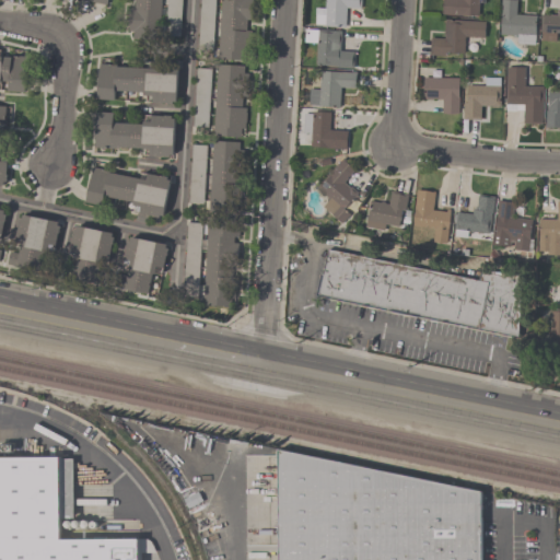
[(161,0),(159,41),(131,38),(132,32),(127,31),(129,8),(133,8),(133,0),(161,0)]
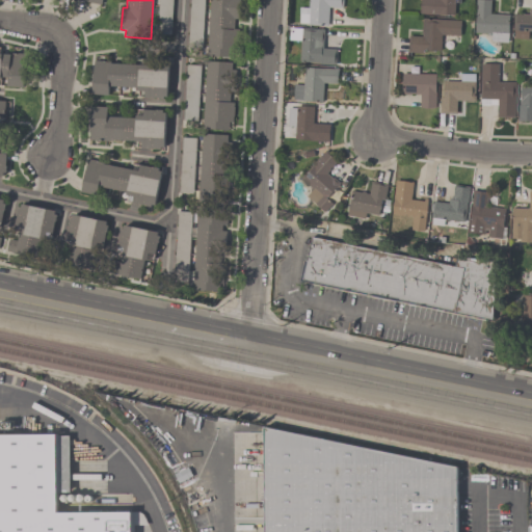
[(207,57),(209,0),(237,0),(237,19),(234,19),(234,29),(237,29),(236,52),(233,51),(232,58),(207,57)]
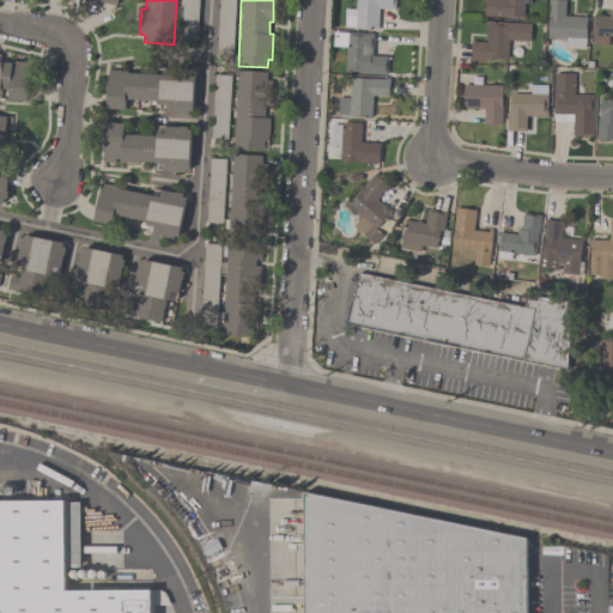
[(377,30),(353,29),(353,28),(344,28),(344,16),(354,17),(354,0),(394,0),(394,10),(378,8),(377,30)]
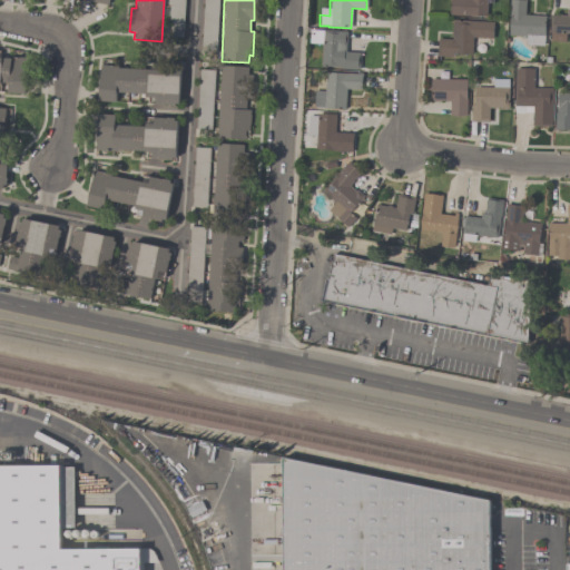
[(487,0),(487,17),(472,17),(472,16),(450,16),(450,0),(487,0)]
